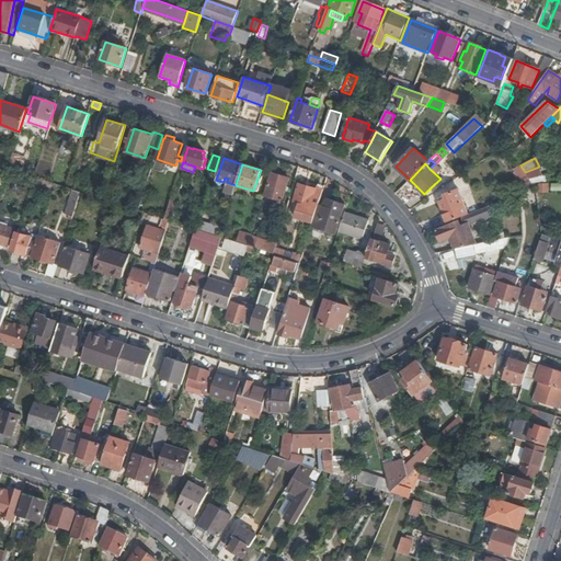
[(525,192),(536,187),(533,183),(529,179),(525,172),(521,165),(514,169),(525,192)]
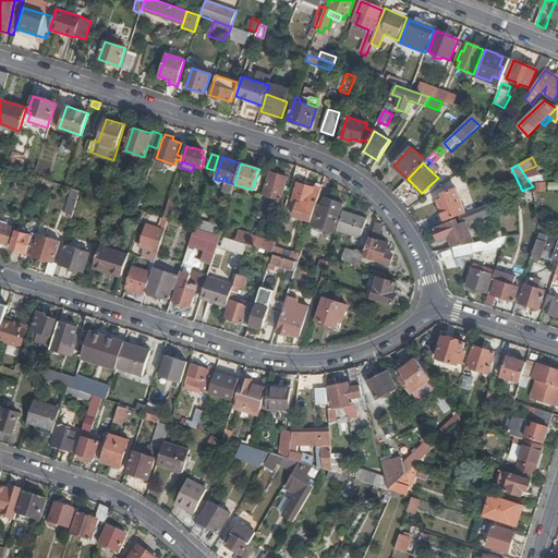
[(287,177),(270,171),(263,193),(280,198),(287,177)]
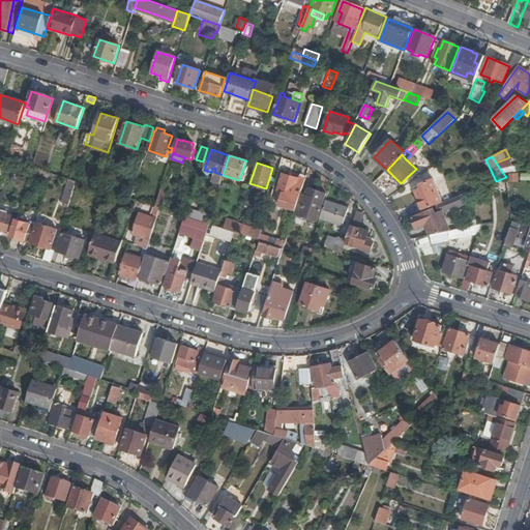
[(300,197),(300,195),(305,180),(283,174),(278,190),(300,197)]
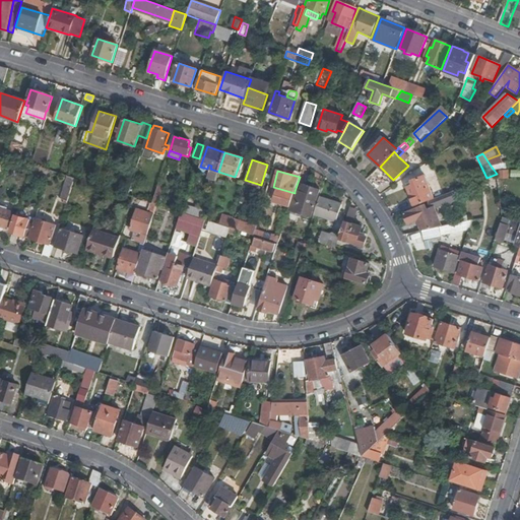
[(75,178),(68,176),(60,202),(66,204),(75,178)]
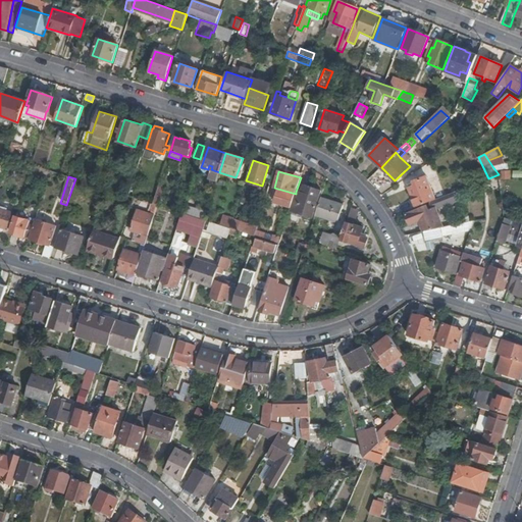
[(429,202),(436,199),(427,176),(415,180),(416,185),(410,188),(417,207),(429,202)]
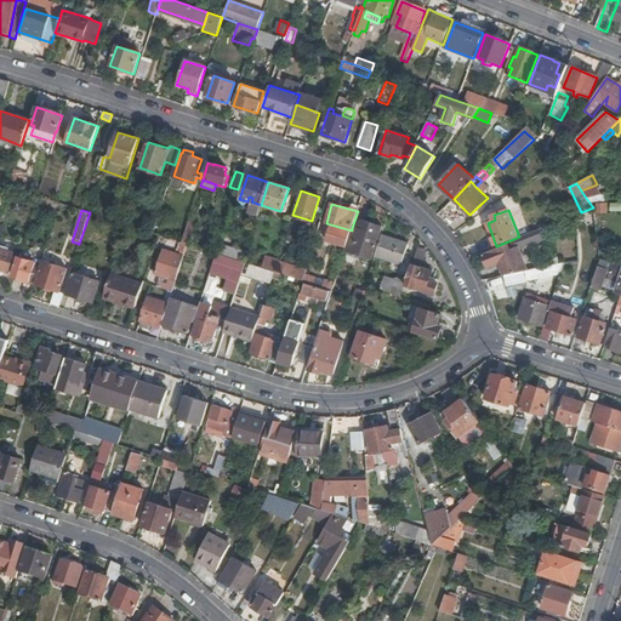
[(352,231),(346,251),(371,258),(382,227),(363,220),(362,222),(358,221),(355,228),(352,228),(352,231)]
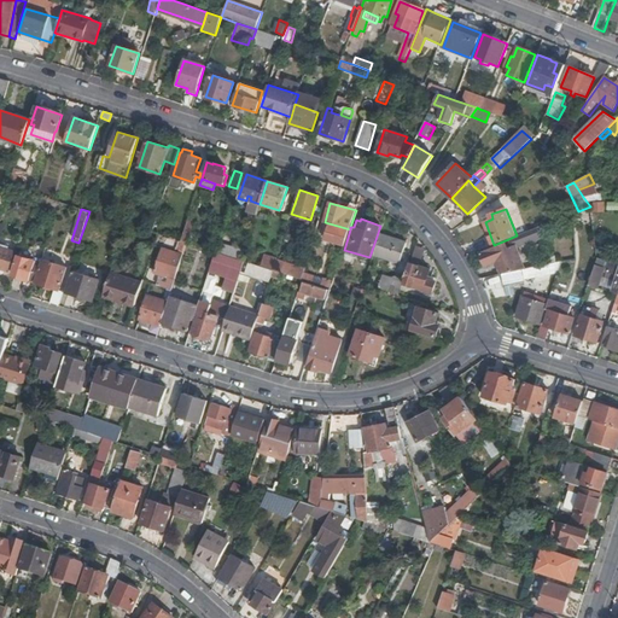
[(194,222),(188,220),(181,240),(184,242),(187,243),(188,243),(194,222)]
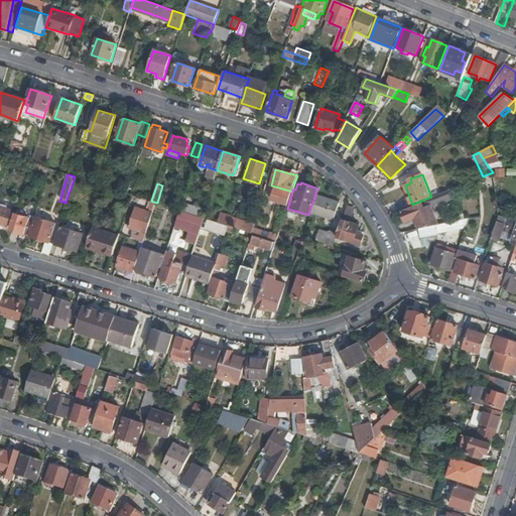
[(457,186),(449,189),(453,199),(460,196),(458,189),(457,186)]
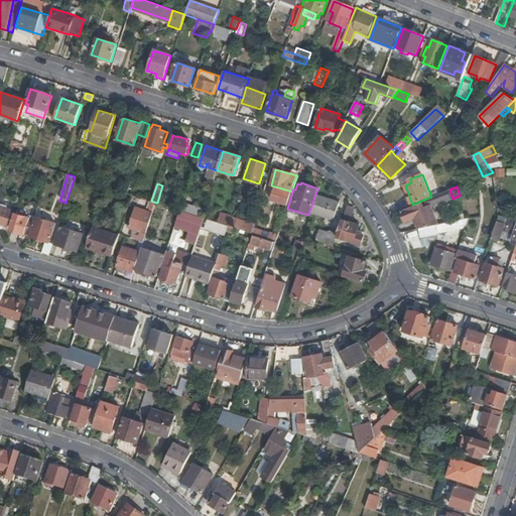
[(449,189),(431,197),(424,200),(427,207),(441,202),(441,203),(453,199),(449,189)]
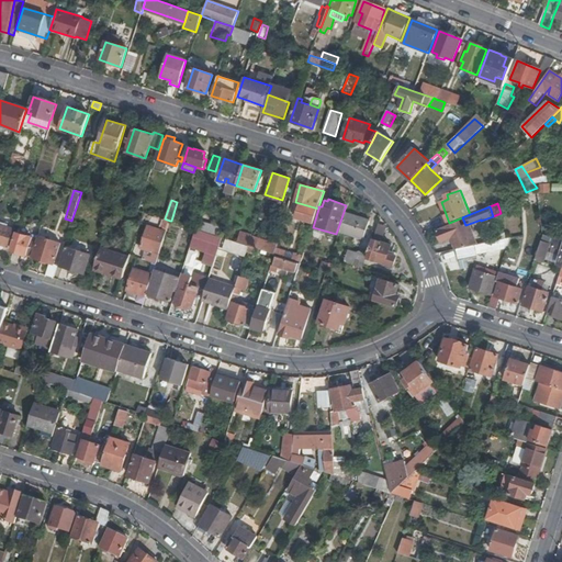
[(370,221),(346,213),(339,232),(363,239),(370,221)]
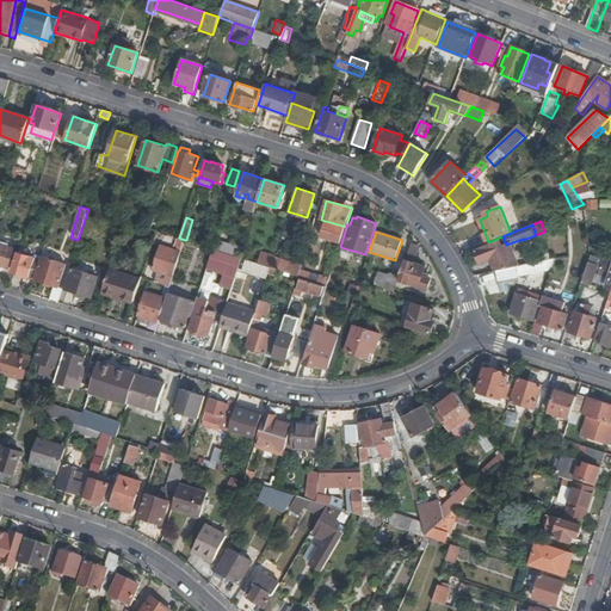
[(171,287),(185,240),(181,239),(178,251),(160,246),(153,270),(164,272),(162,278),(158,277),(156,283),(171,287)]
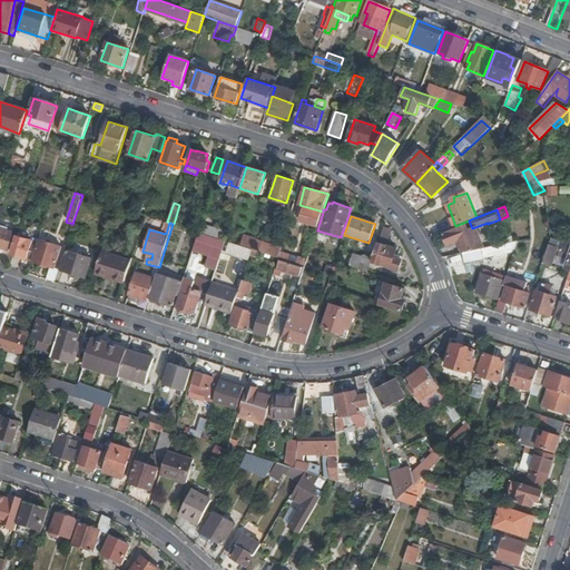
[(463,253),(485,247),(478,227),(469,231),(468,225),(443,234),(449,247),(460,243),(463,253)]
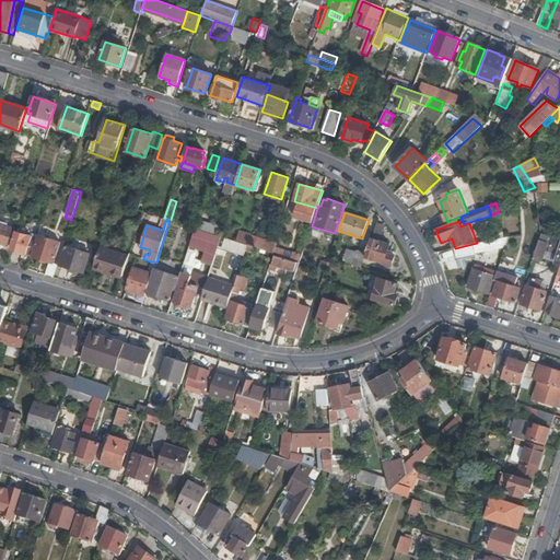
[(219,235),(222,228),(212,224),(209,225),(198,222),(196,228),(201,230),(219,235)]
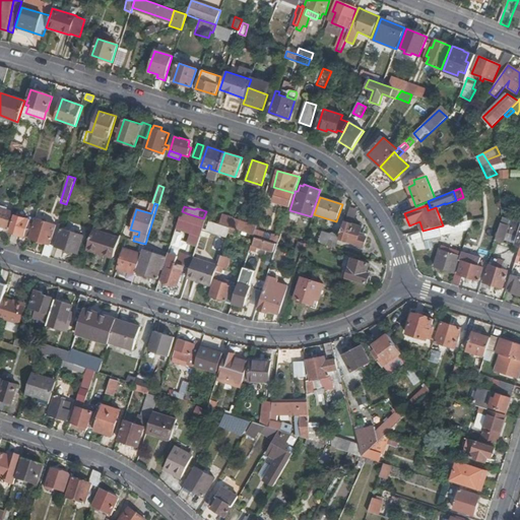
[(12,211),(0,207),(0,224),(7,228),(12,211)]
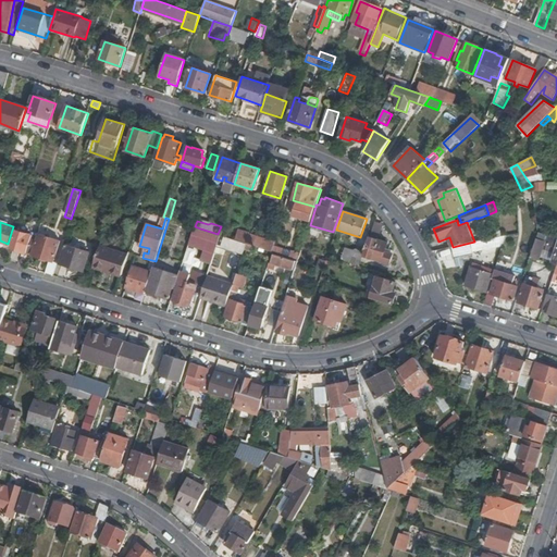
[(373,222),(369,236),(378,239),(383,225),(373,222)]
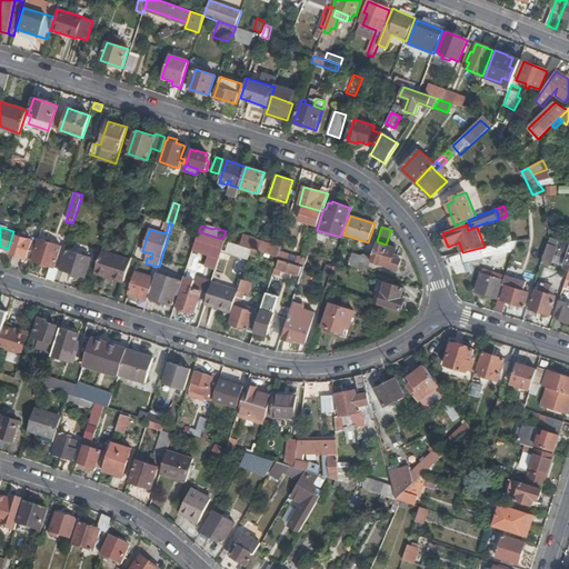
[(252,239),(252,238),(241,235),(238,245),(249,248),(252,239)]
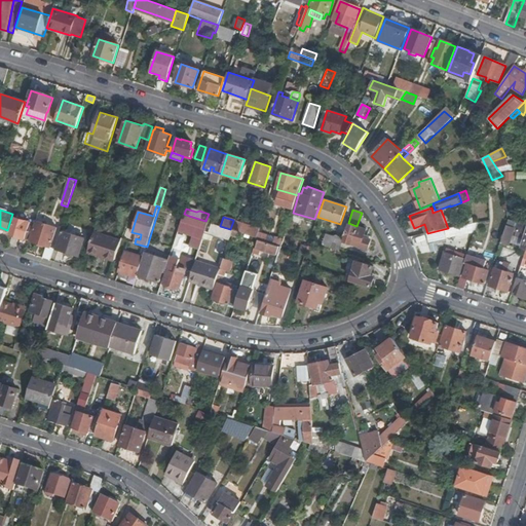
[(25,237),(29,239),(34,224),(31,223),(31,222),(16,218),(11,234),(25,238),(25,237)]
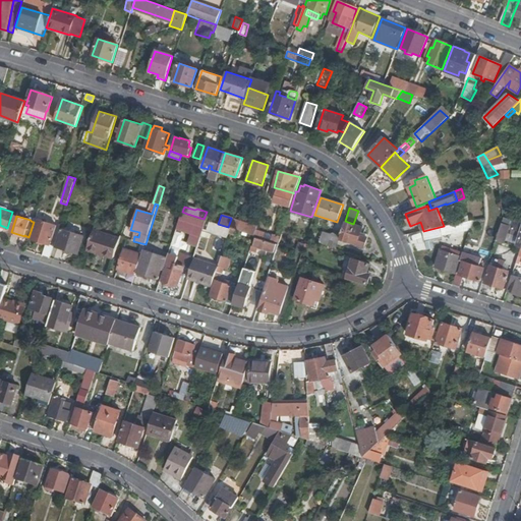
[(56,225),(37,219),(31,238),(50,244),(56,225)]
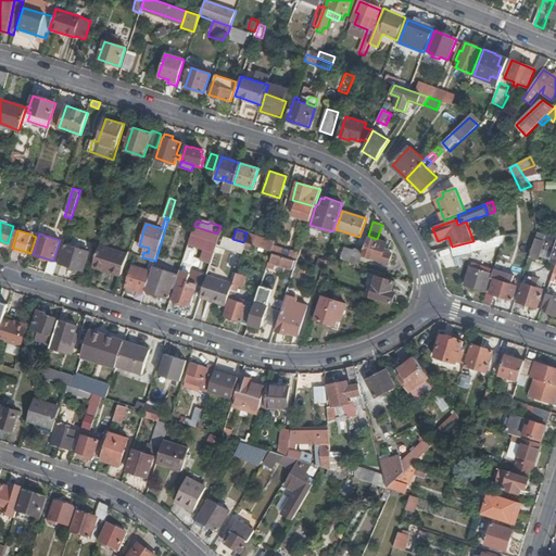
[(251,244),(254,236),(247,234),(243,242),(245,242),(251,244)]
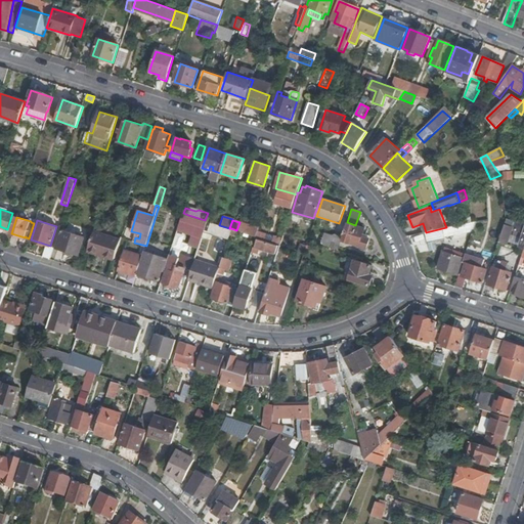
[(213,233),(228,238),(230,233),(231,228),(229,228),(219,225),(208,221),(203,237),(211,241),(213,233)]
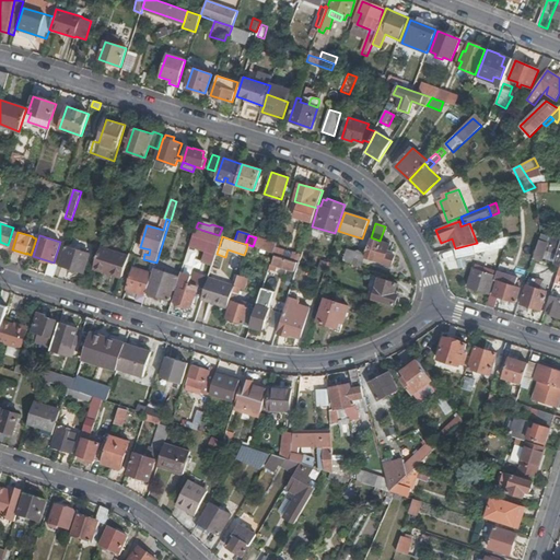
[(476,254),(504,248),(508,236),(477,243),(455,248),(447,249),(451,260),(476,255),(476,254)]
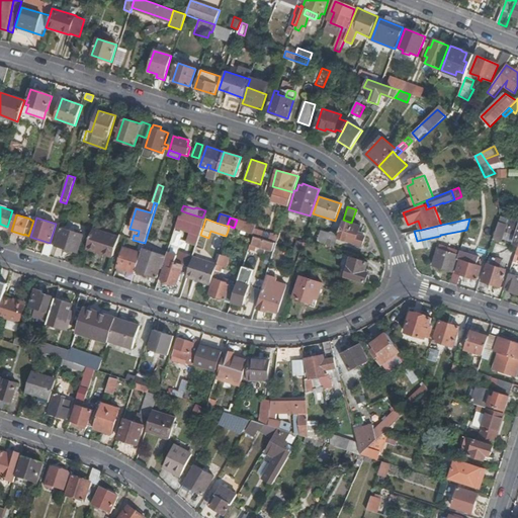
[(517,221),(512,219),(508,230),(513,232),(513,233),(517,235),(514,243),(517,244),(517,221)]
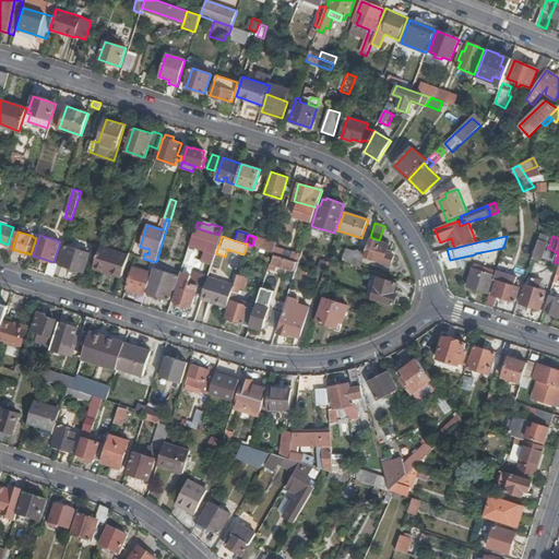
[(273,246),(274,242),(256,237),(252,246),(256,247),(271,251),(273,246)]
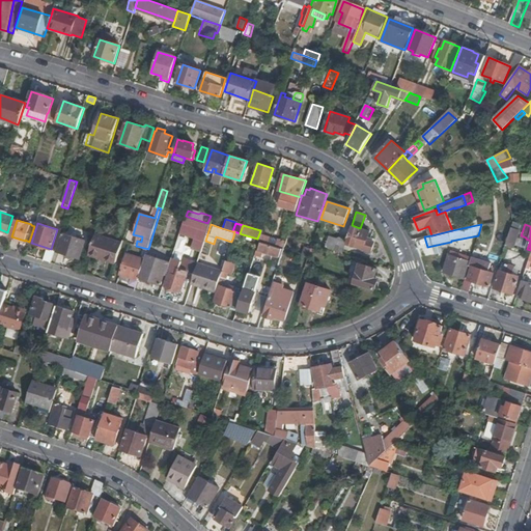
[(360,228),(352,225),(346,240),(345,244),(372,252),(375,242),(373,241),(374,238),(369,236),(370,232),(360,228)]
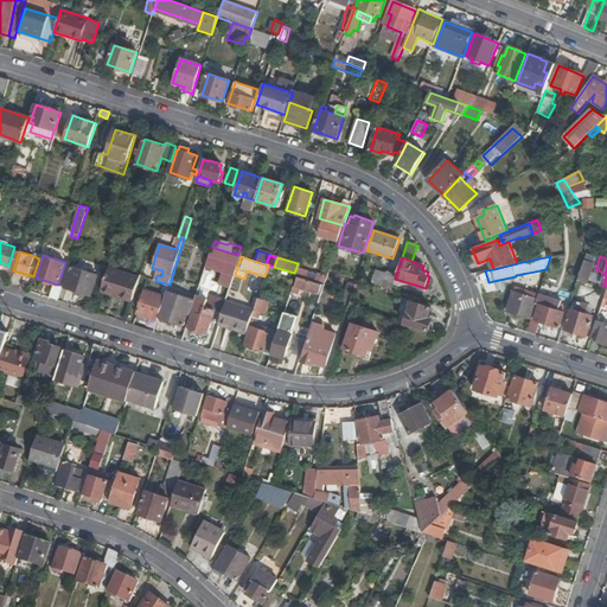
[(585,260),(577,280),(588,283),(594,263),(585,260)]
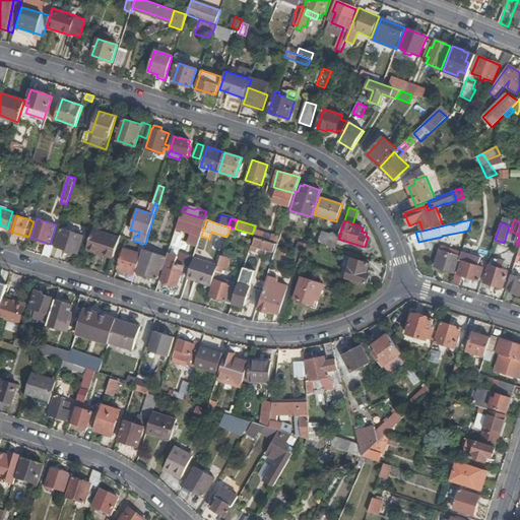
[(93,230),(120,239),(121,235),(116,233),(116,231),(94,224),(93,230)]
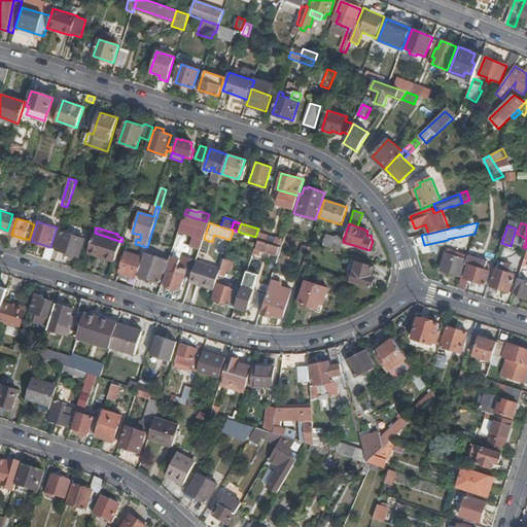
[(59,243),(56,243),(55,248),(78,256),(84,238),(81,237),(75,235),(63,231),(59,243)]
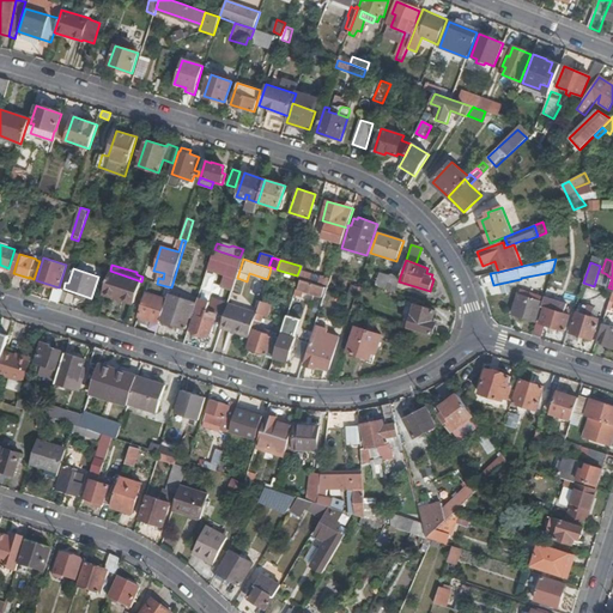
[(331,279),(299,269),(297,275),(299,277),(302,278),(304,278),(310,280),(319,283),(328,286),(331,279)]
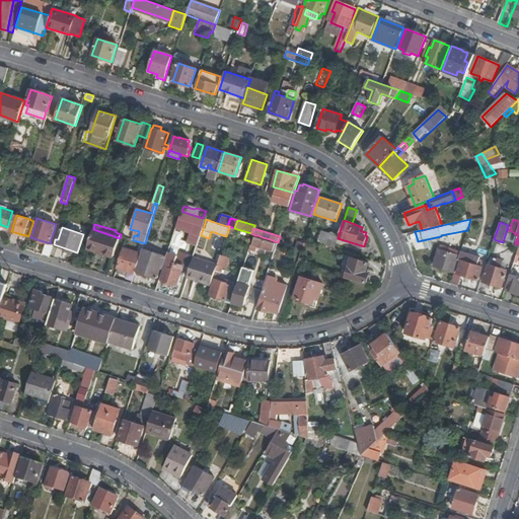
[(104,253),(114,256),(120,238),(93,229),(87,247),(104,253)]
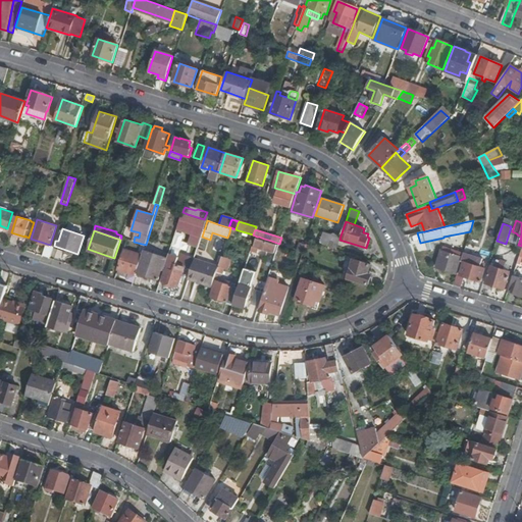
[(340,240),(341,236),(333,233),(330,236),(323,232),(319,243),(336,249),(340,240)]
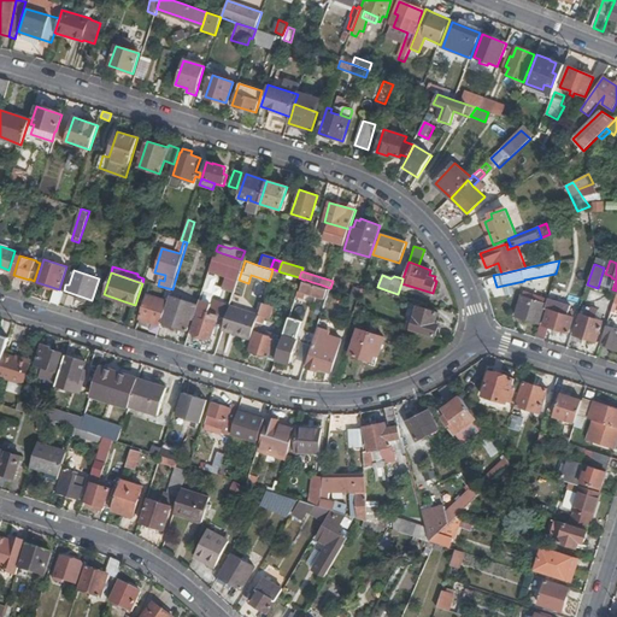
[(298,292),(293,305),(297,306),(298,303),(303,304),(305,293),(324,299),(328,289),(305,282),(306,280),(304,280),(300,291),(298,292)]
